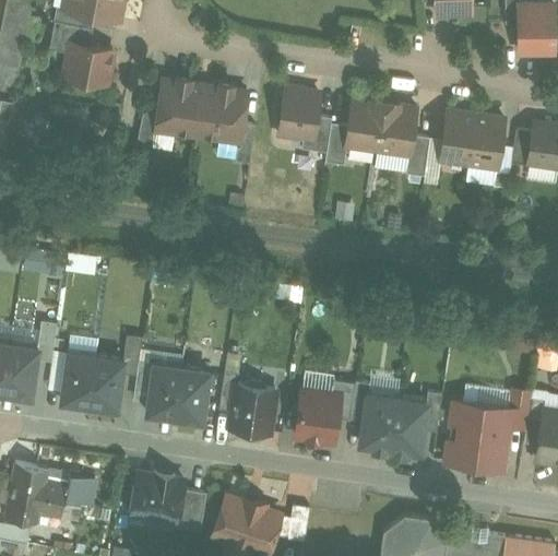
[(33,0),(31,0),(4,0),(0,26),(0,89),(15,93),(33,0)]
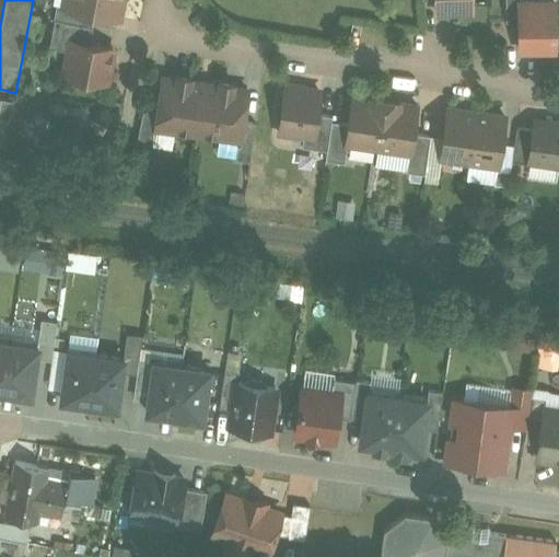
[(66,0),(65,9),(65,10),(91,14),(118,20),(121,0),(66,0)]
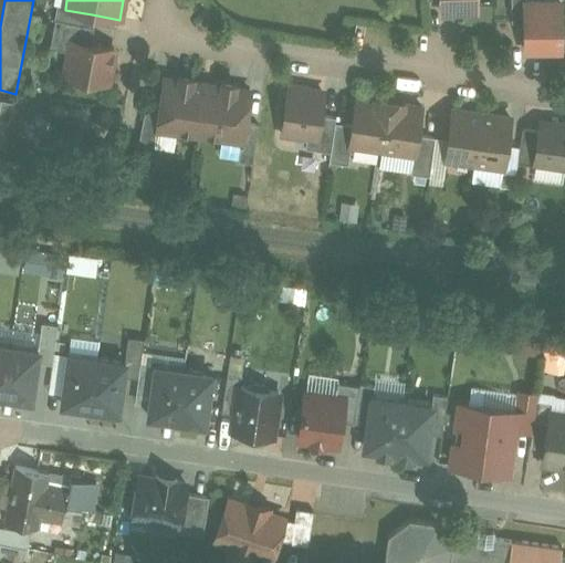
[(440,0),(440,1),(441,14),(477,12),(475,0),(440,0)]
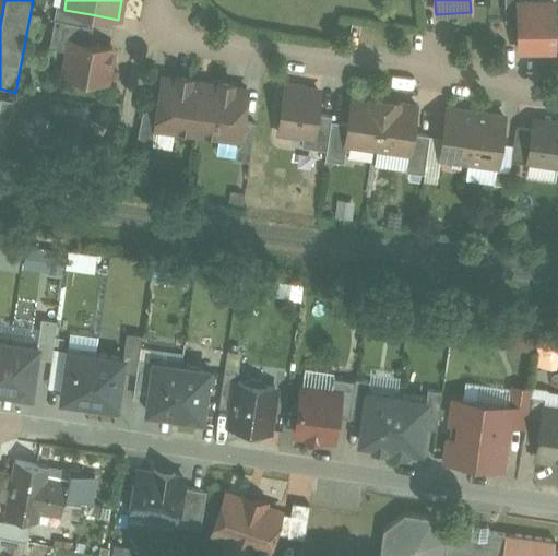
[(519,0),(505,0),(505,24),(518,23),(518,4),(520,4),(519,0)]
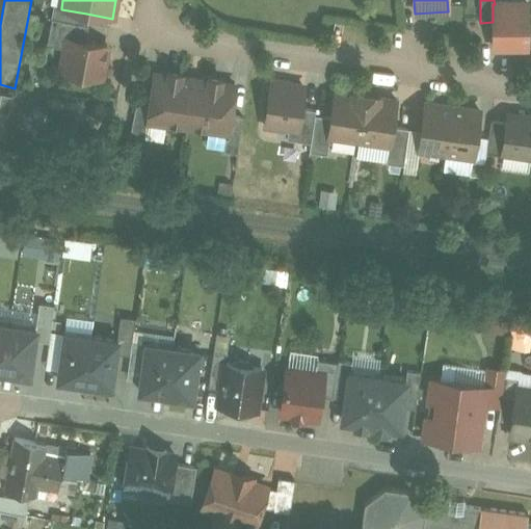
[(495,4),(493,4),(493,22),(494,50),(527,49),(526,3),(495,4)]
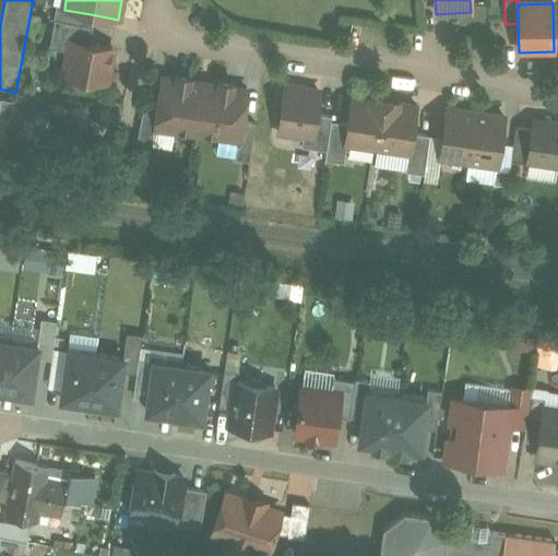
[(91,14),(64,10),(64,9),(56,7),(54,21),(55,21),(87,27),(91,14)]
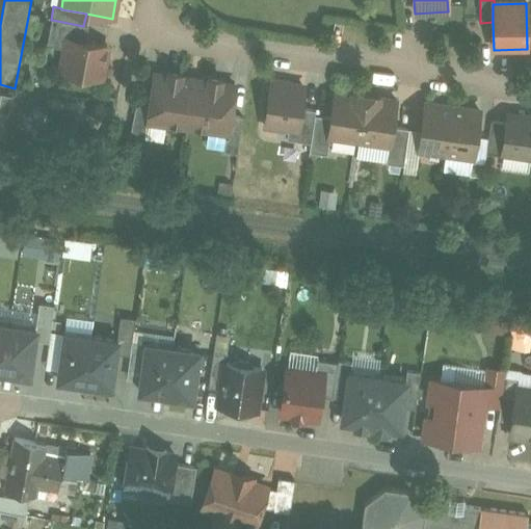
[(83,26),(52,20),(47,47),(65,51),(68,41),(85,44),(88,27),(83,26)]
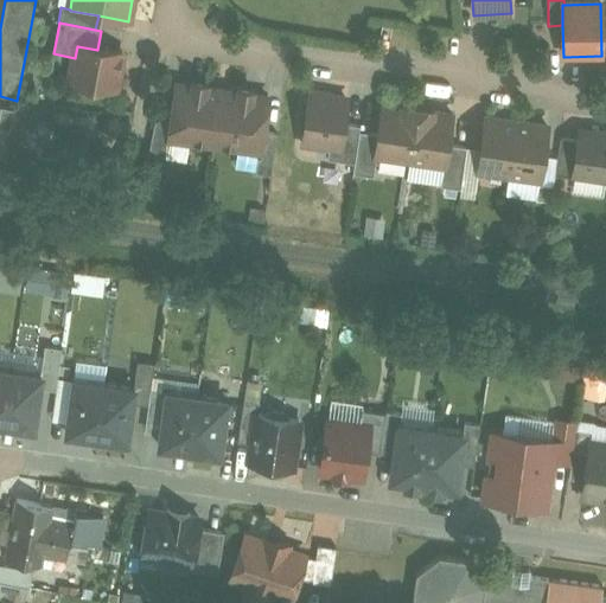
[(97,50),(77,46),(75,58),(74,65),(78,66),(75,83),(119,91),(122,69),(120,68),(122,55),(97,50)]
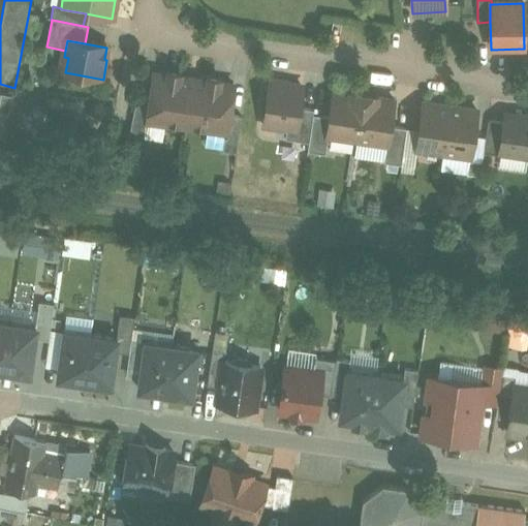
[(207,83),(180,79),(181,75),(166,73),(166,76),(153,74),(149,104),(147,123),(148,123),(186,129),(184,145),(185,145),(187,129),(225,134),(226,134),(229,116),(234,86),(220,85),(221,82),(207,80),(207,83)]
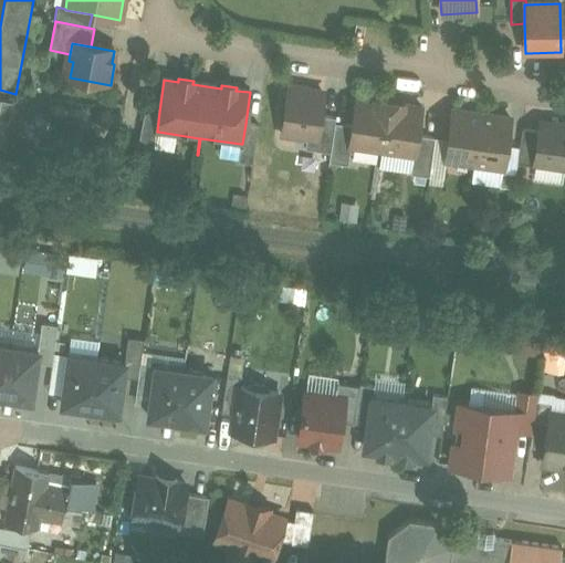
[(307,91),(291,89),(289,91),(285,110),(283,111),(282,121),(283,123),(283,129),(299,132),(299,136),(307,138),(305,150),(315,153),(321,117),(324,95),(310,93),(307,91)]
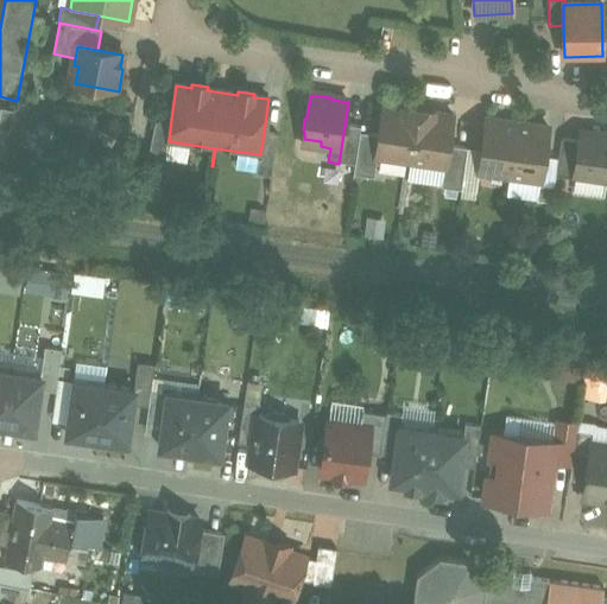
[(408,110),(383,107),(378,137),(375,158),(377,158),(410,164),(418,109),(409,108),(408,110)]
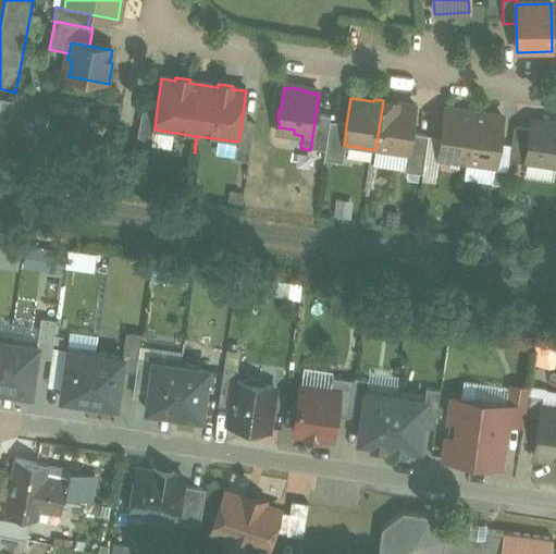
[(13,102),(0,100),(0,121),(9,123),(13,102)]
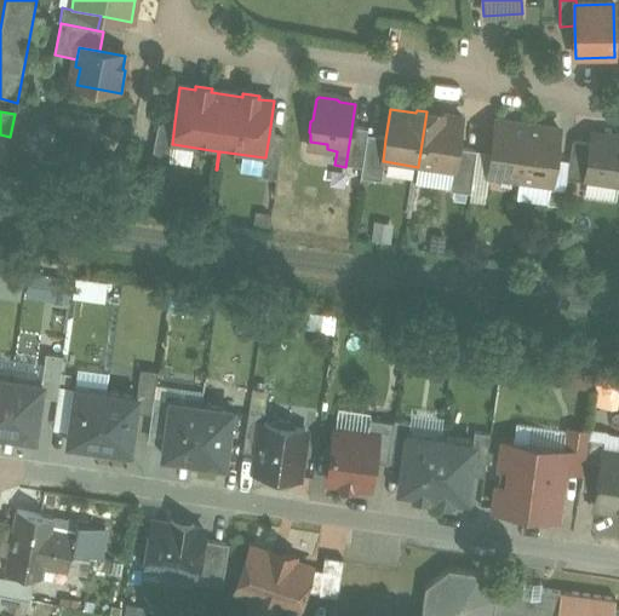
[(462,119),(436,115),(436,114),(427,111),(418,167),(440,170),(445,167),(453,168),(453,172),(454,172),(458,149),(462,119)]
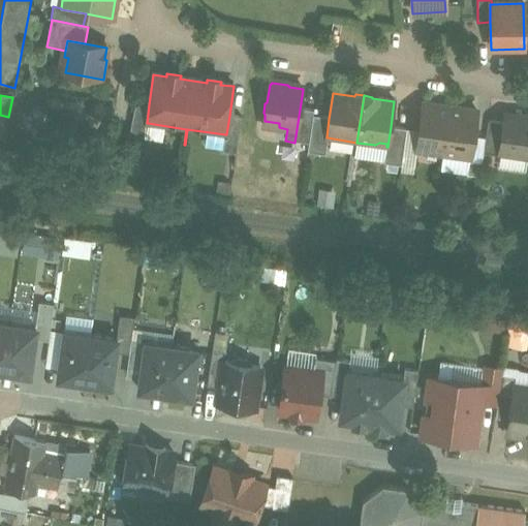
[(135,102),(129,137),(146,140),(148,123),(147,123),(149,104),(135,102)]
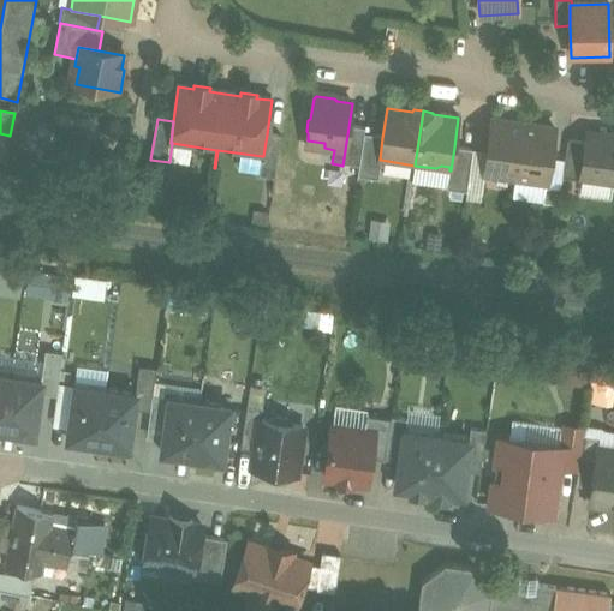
[(523,126),(492,121),(487,153),(484,174),(516,179),(523,126)]
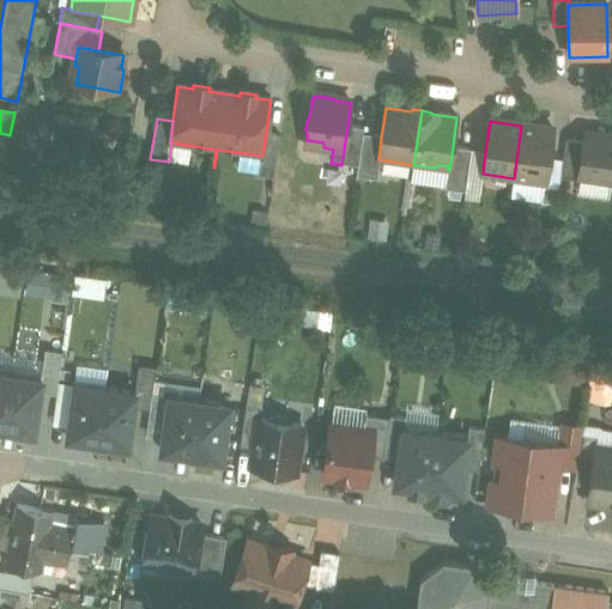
[(552,129),(521,126),(514,178),(545,183),(552,129)]
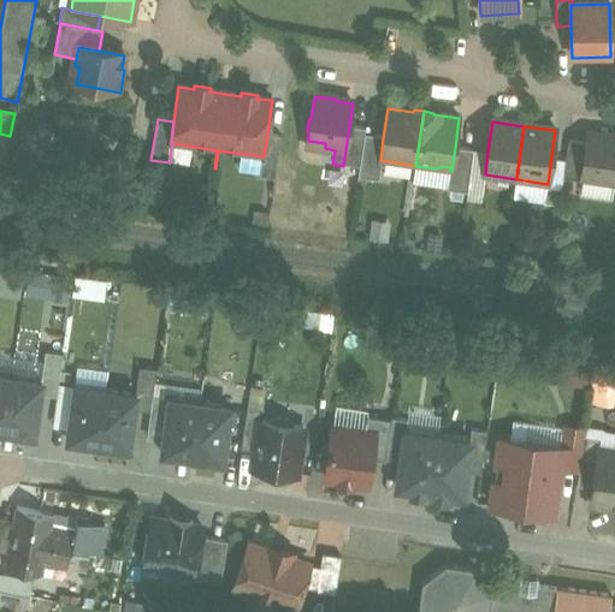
[(365,130),(349,128),(343,166),(360,167),(365,135),(365,130)]
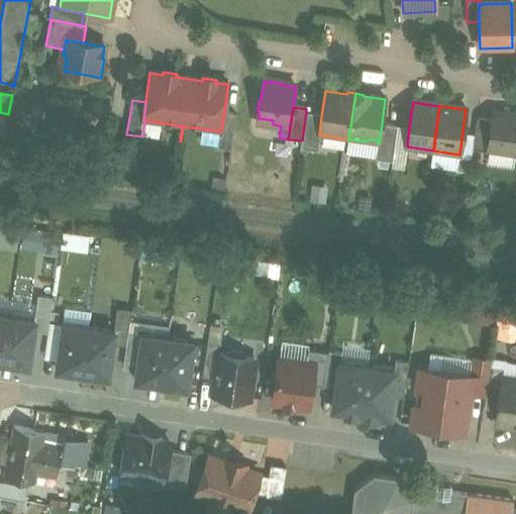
[(236,115),(224,113),(221,131),(220,131),(217,149),(231,150),(236,115)]
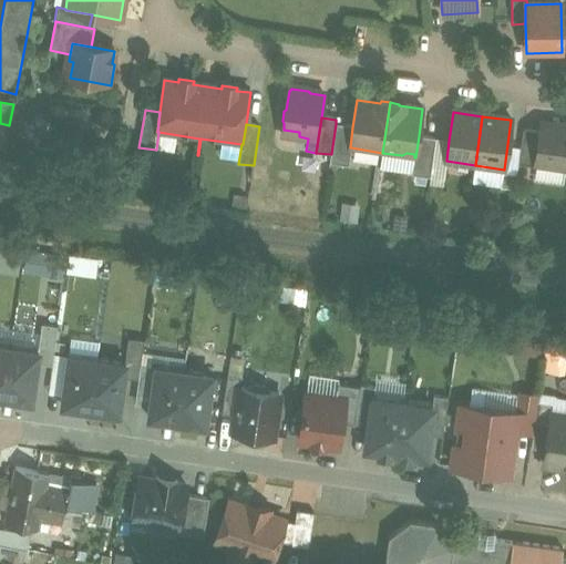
[(352,127),(336,124),(331,154),(329,164),(349,167),(351,147),(350,147),(352,127)]
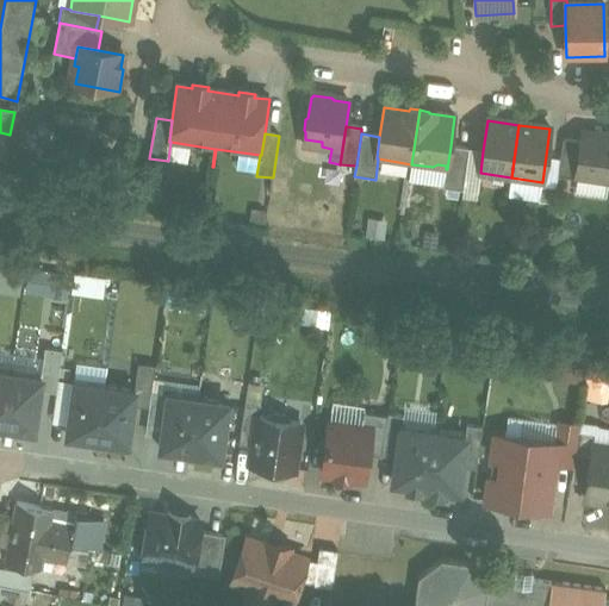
[(607,135),(598,133),(596,136),(582,133),(580,143),(577,174),(578,174),(608,179),(608,181),(608,137),(607,135)]
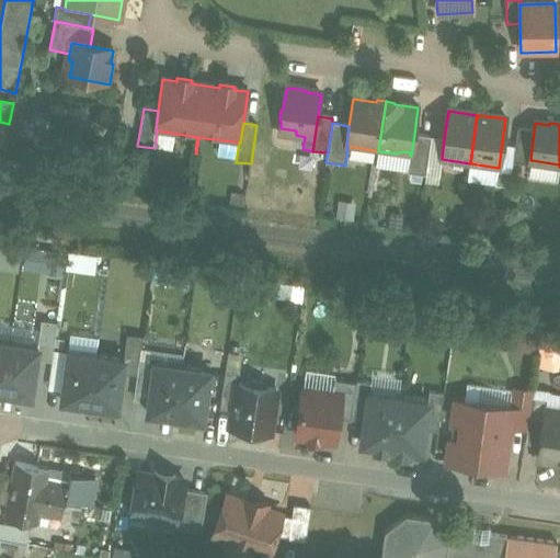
[(534,132),(517,129),(513,163),(530,167),(532,160),(530,160),(534,132)]
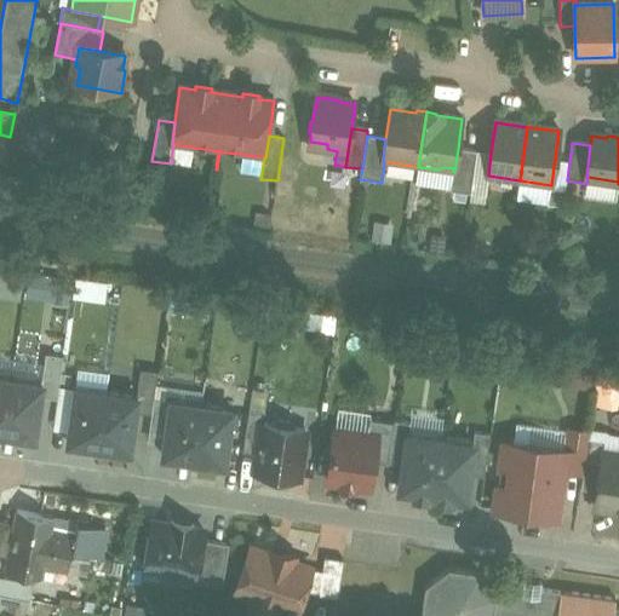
[(476,153),(458,149),(454,172),(453,172),(450,193),(471,195),(474,174),(476,153)]
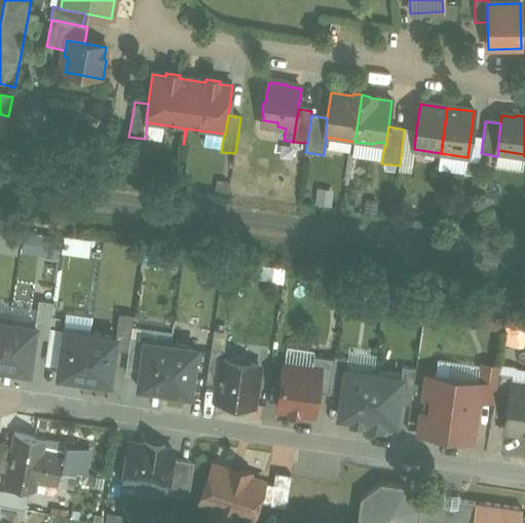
[(416,131),(404,129),(402,148),(414,149),(416,131)]
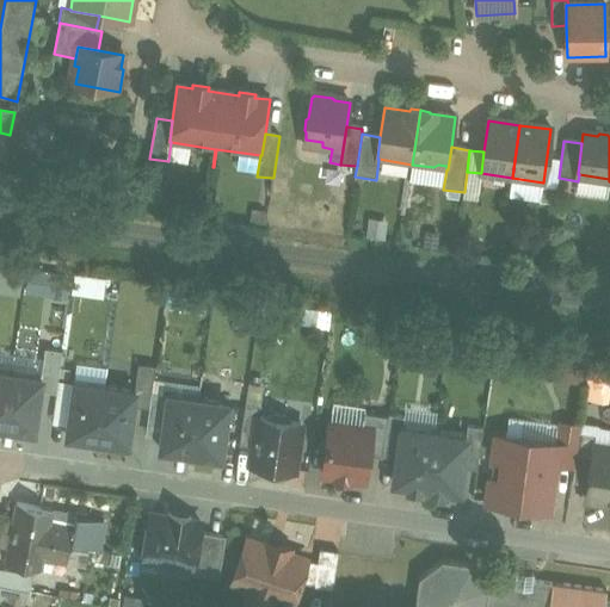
[(568,198),(604,199),(605,185),(570,184),(568,198)]
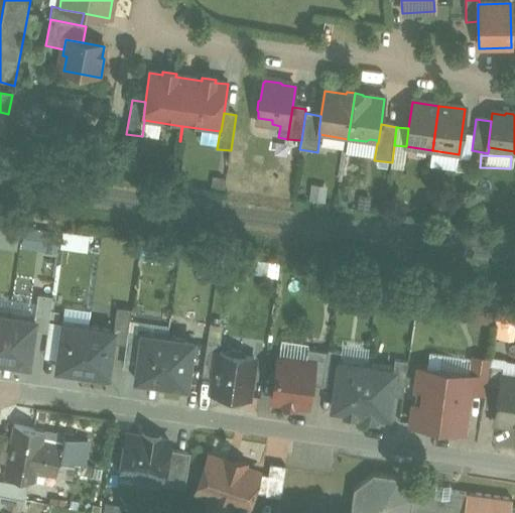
[(470,160),(457,158),(456,171),(469,173),(470,160)]
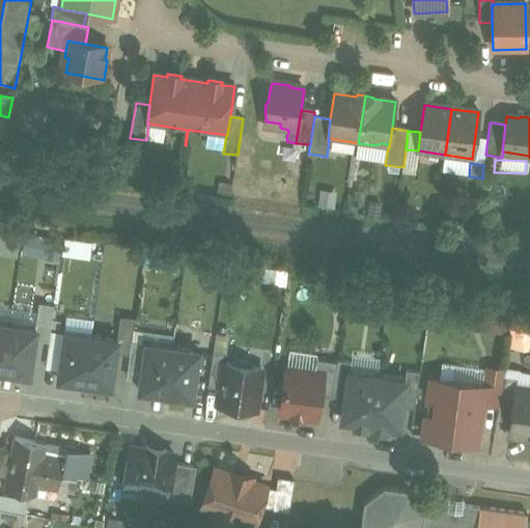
[(0,254),(10,257),(12,238),(0,234),(0,254)]
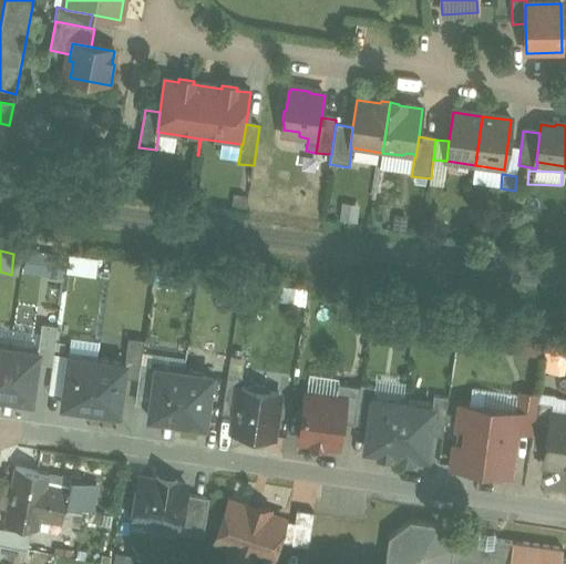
[(58,256),(20,253),(19,272),(57,276),(58,256)]
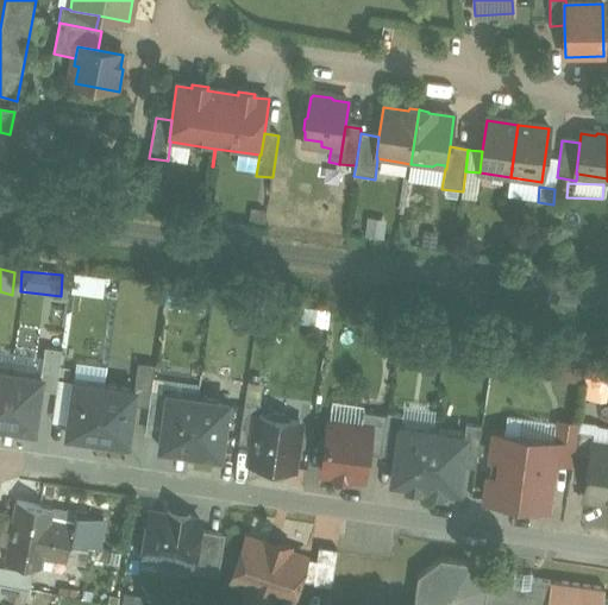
[(93,298),(98,281),(66,273),(62,291),(93,298)]
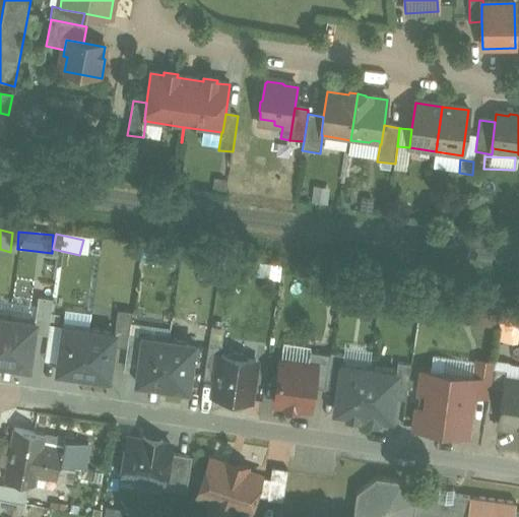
[(0,362),(3,363),(9,317),(0,315),(0,362)]
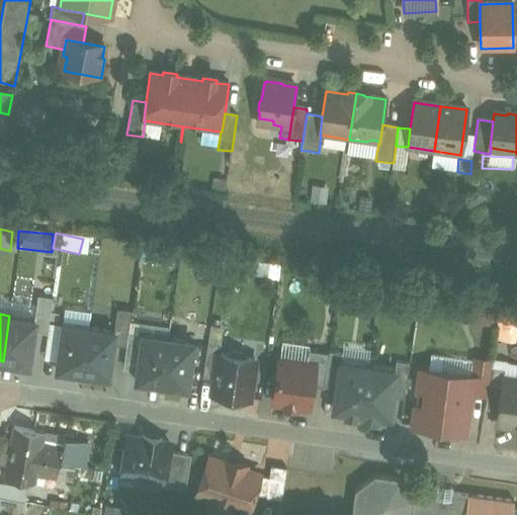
[(33,319),(9,316),(3,361),(27,365),(33,319)]
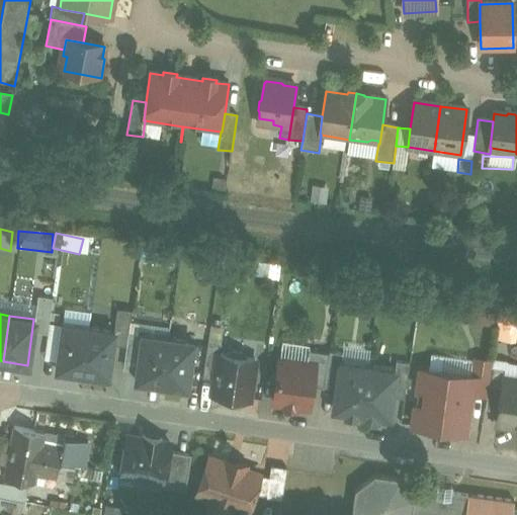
[(56,369),(82,373),(88,328),(63,324),(56,369)]
